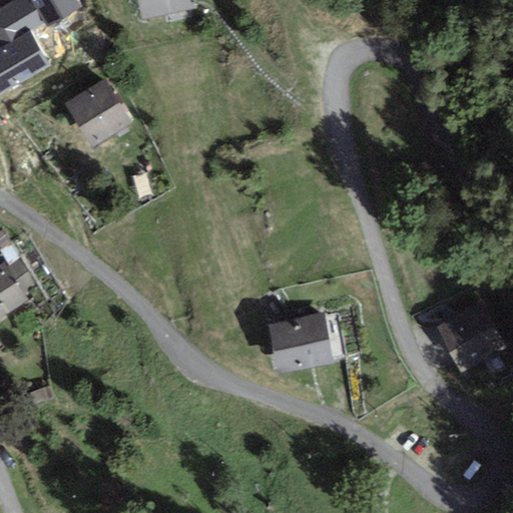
[(44,21),(31,0),(16,0),(0,10),(0,48),(29,31),(44,21)]
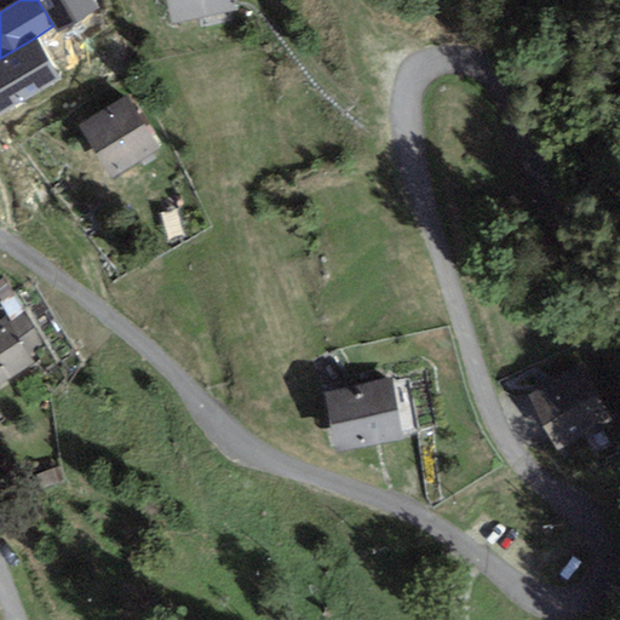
[(99,10),(92,0),(38,0),(53,26),(59,34),(99,10)]
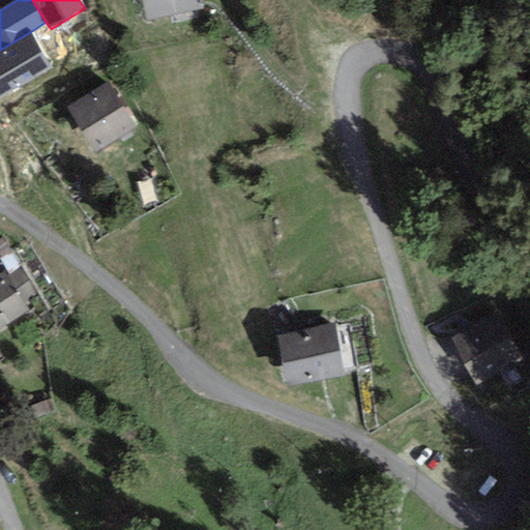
[(204,8),(202,0),(141,0),(147,21),(204,8)]
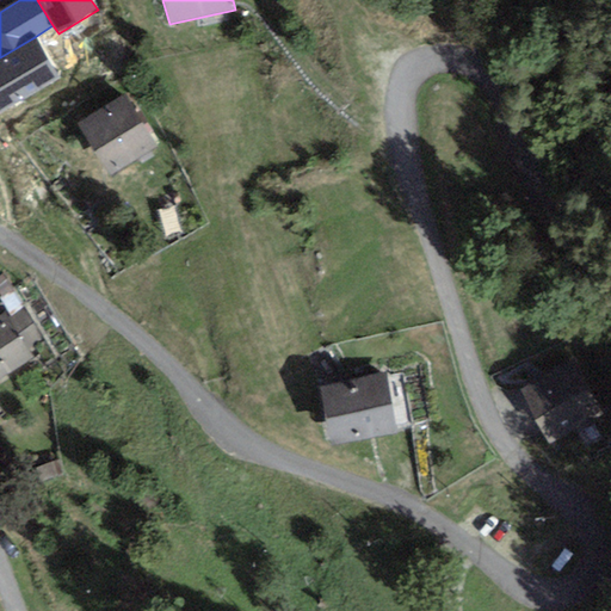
[(0,113),(60,78),(35,37),(0,57),(0,113)]
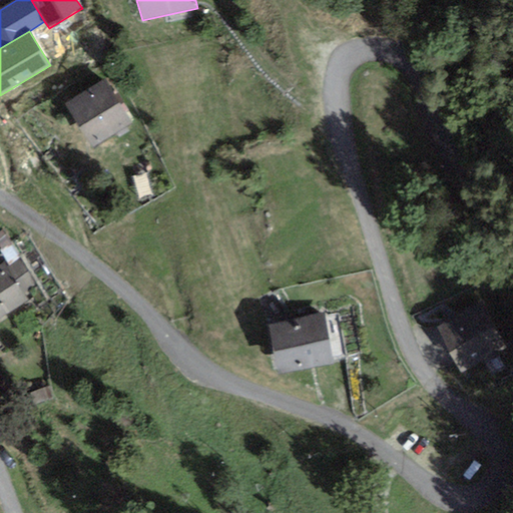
[(132,124),(104,79),(65,103),(92,148),(132,124)]
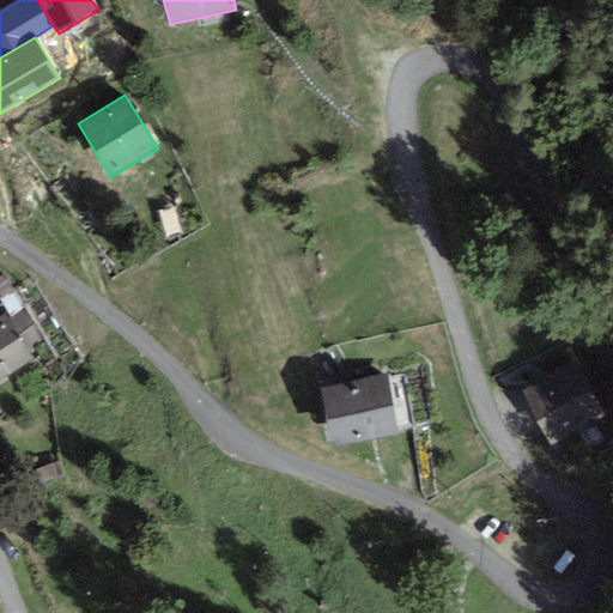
[(0,382),(32,364),(24,350),(42,339),(25,310),(7,321),(2,314),(0,315),(0,382)]
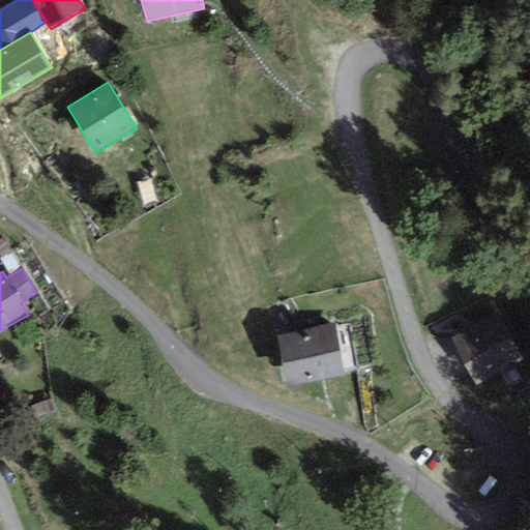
[(525,357),(498,311),(450,337),(476,384),(525,357)]
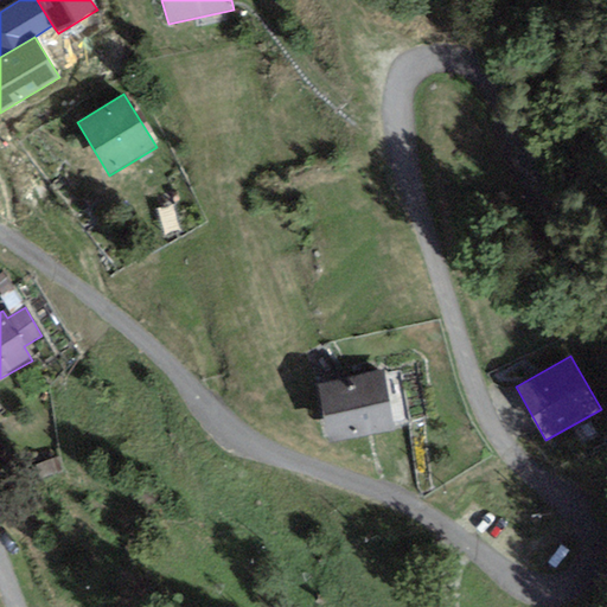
[(395,428),(385,372),(319,384),(328,440),(395,428)]
